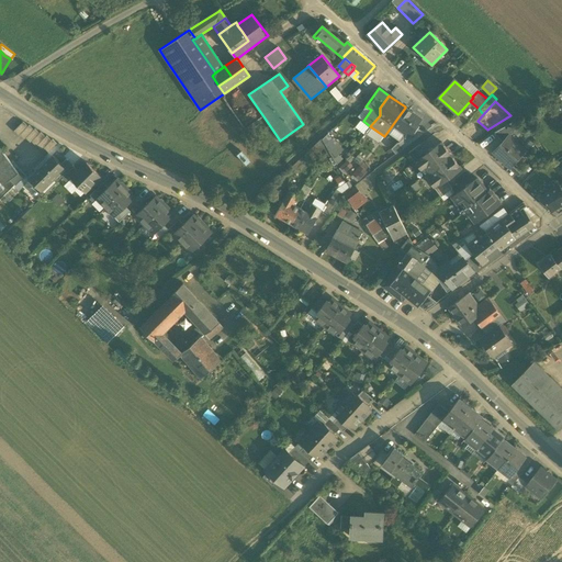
[(405,108),(393,124),(407,136),(408,136),(416,126),(420,120),(405,108)]
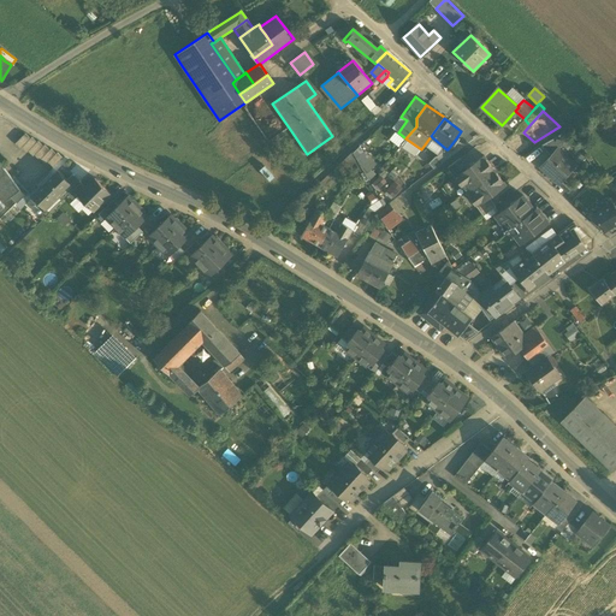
[(542,146),(552,155),(557,149),(558,149),(568,138),(563,132),(542,146)]
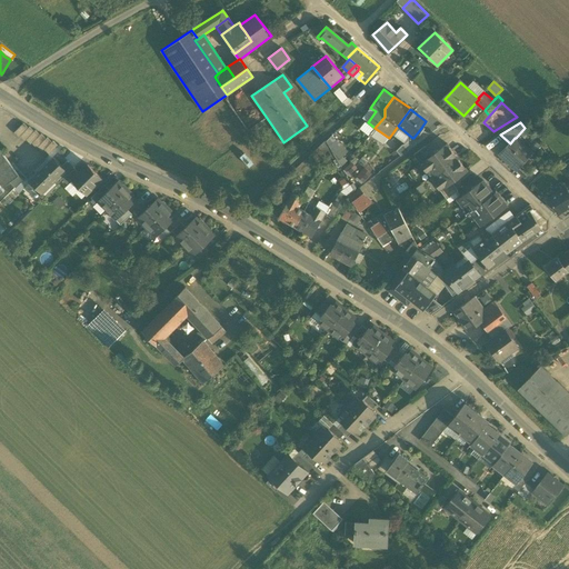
[(19,138),(20,137),(28,128),(23,123),(15,132),(19,138)]
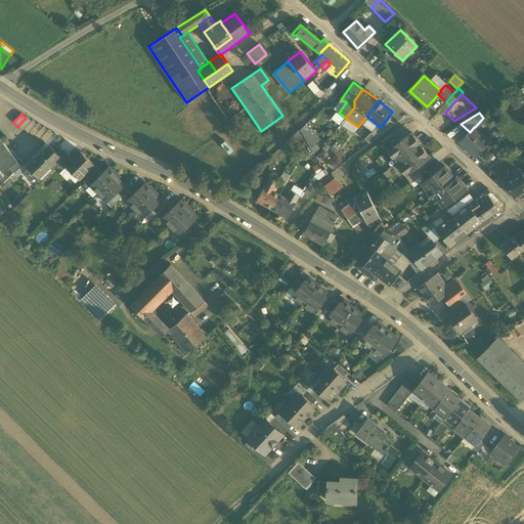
[(380,127),(366,116),(361,123),(373,132),(380,127)]
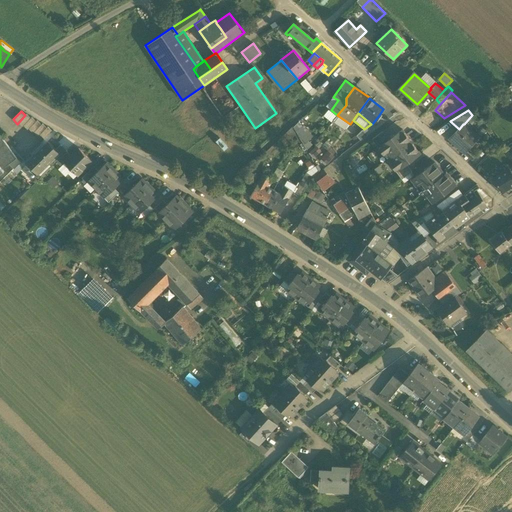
[(22,127),(23,126),(31,118),(26,114),(25,115),(18,123),(22,127)]
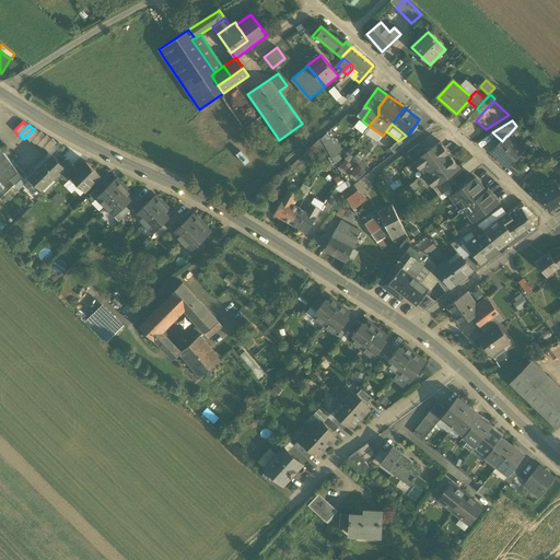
[(397,142),(401,148),(422,132),(415,126),(407,136),(406,136),(398,141),(397,142)]
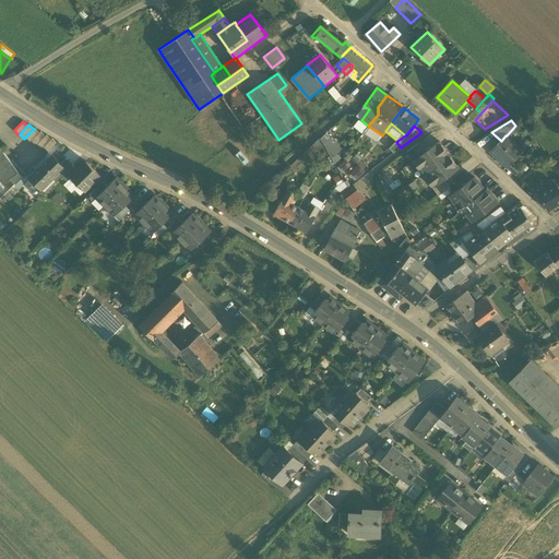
[(30,142),(32,141),(39,132),(35,128),(34,129),(25,138),(30,142)]
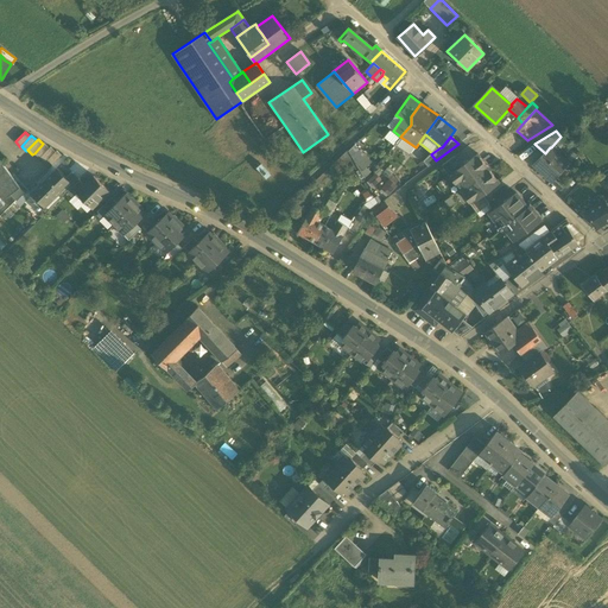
[(39,158),(40,157),(49,149),(44,143),(43,144),(35,153),(39,158)]
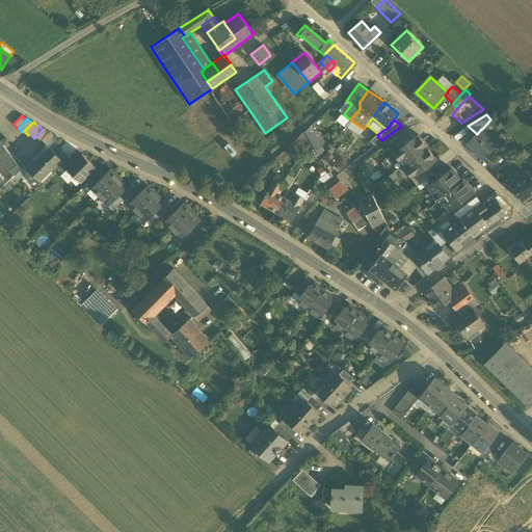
[(312,142),(319,149),(322,144),(314,137),(316,135),(310,128),(304,132),(308,136),(313,141),(312,142)]
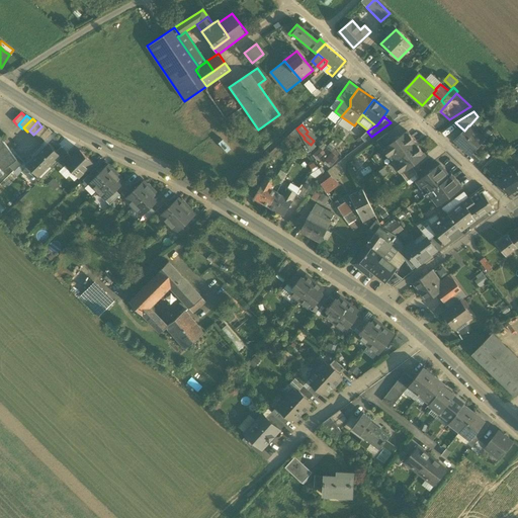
[(38,138),(40,137),(48,130),(42,125),(41,126),(34,134),(38,138)]
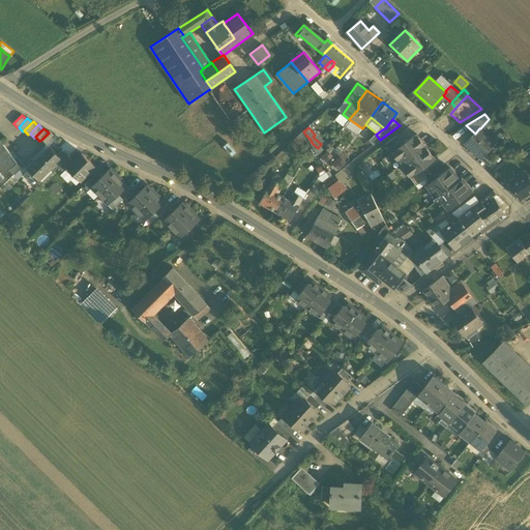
[(465,144),(480,158),(484,154),(495,142),(480,128),(479,128),(475,134),(465,144)]
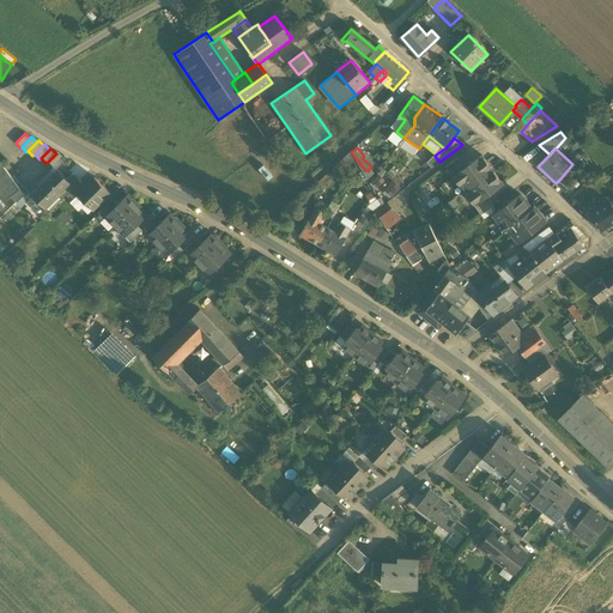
[(332,170),(338,176),(354,159),(354,157),(351,152),(351,151),(332,170)]
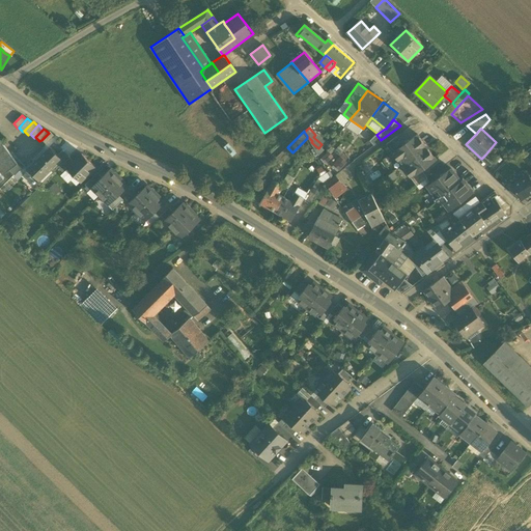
[(50,132),(49,133),(42,140),(46,144),(54,136),(50,132)]
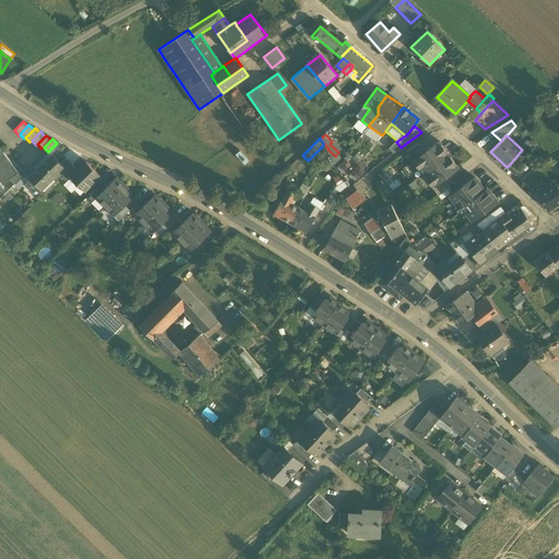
[(423,166),(426,171),(449,154),(439,141),(424,152),(416,158),(417,159),(423,166)]
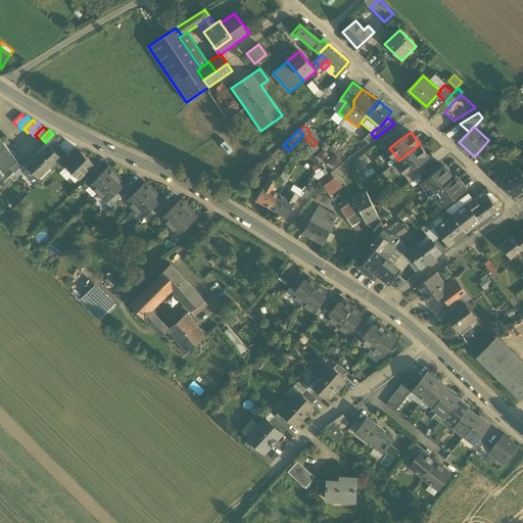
[(364,138),(369,143),(375,138),(371,133),(370,133),(364,138)]
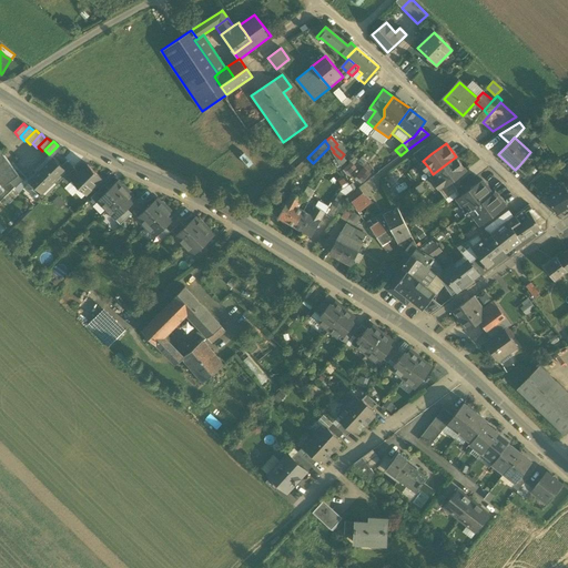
[(413,154),(421,164),(424,162),(423,161),(430,154),(424,145),(413,154)]
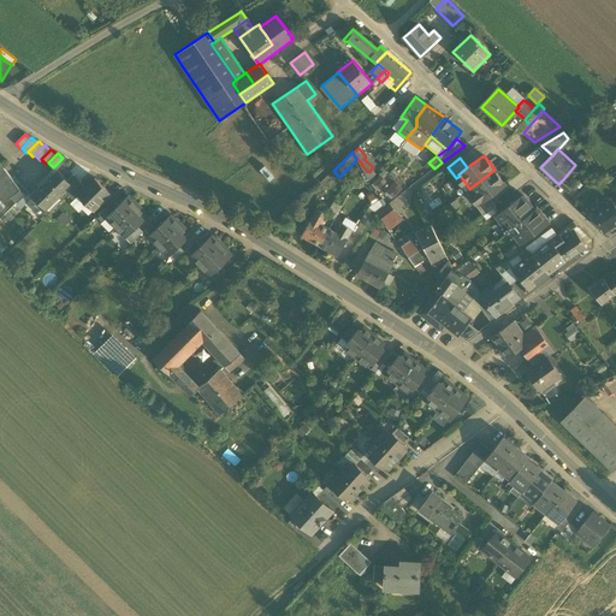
[(0,161),(0,199),(3,203),(11,197),(21,189),(19,189),(0,161)]
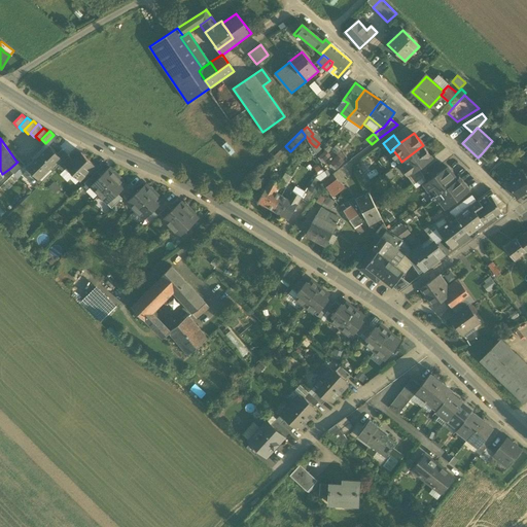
[(432,157),(423,145),(401,162),(406,166),(410,173),(411,174),(418,168),(432,157)]
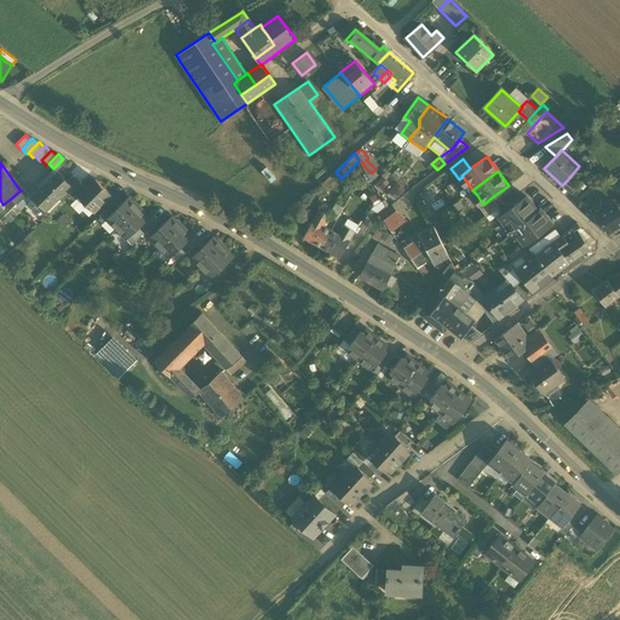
[(58,173),(42,187),(56,201),(64,191),(65,191),(70,187),(67,183),(58,173)]
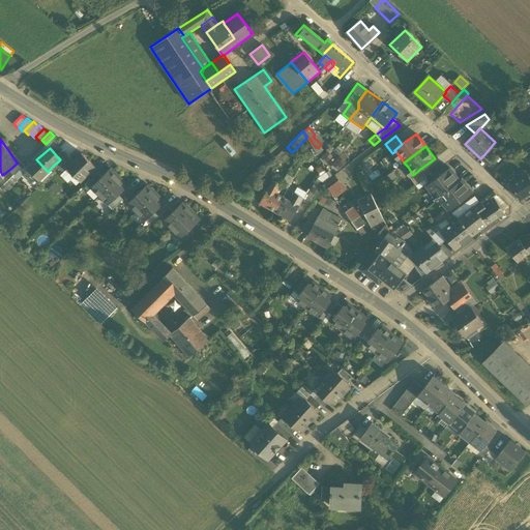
[(56,164),(59,167),(69,156),(63,151),(57,156),(60,159),(56,164)]
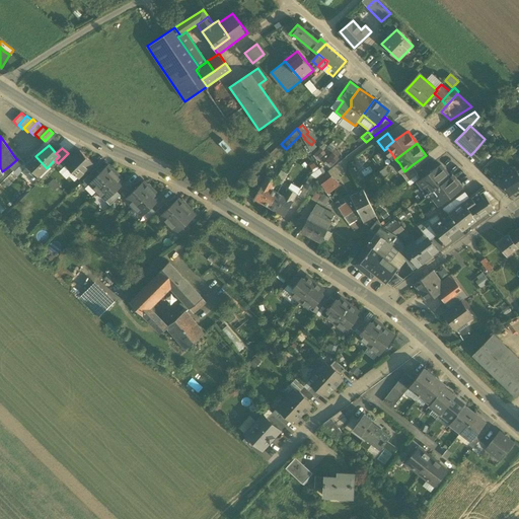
[(320,148),(314,154),(319,159),(325,153),(320,148)]
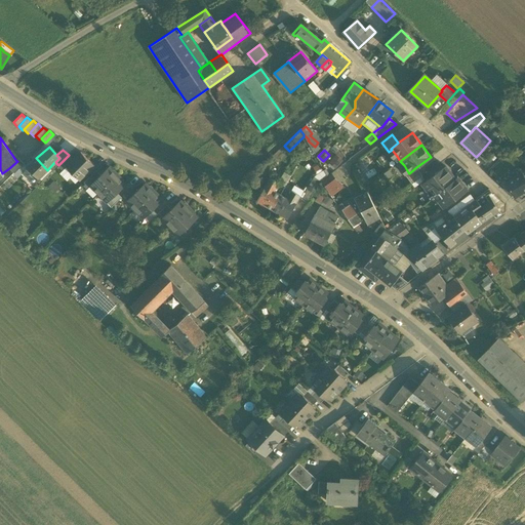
[(393,158),(397,156),(392,150),(389,152),(393,158)]
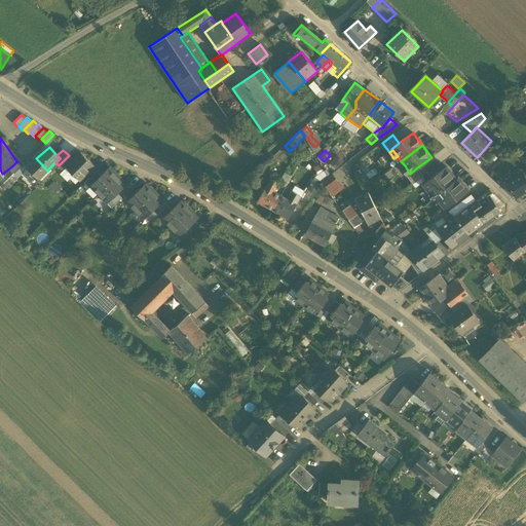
[(67,167),(79,180),(95,165),(81,152),(73,160),(66,166),(67,167)]
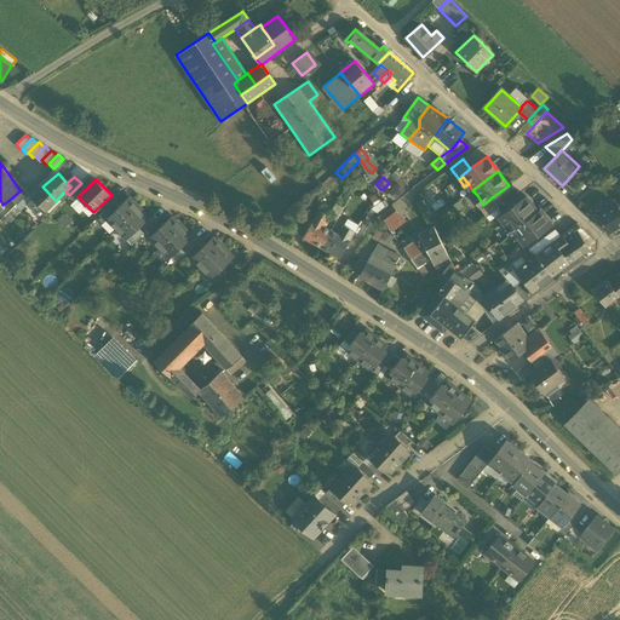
[(577,189),(567,181),(562,185),(572,195),(577,189)]
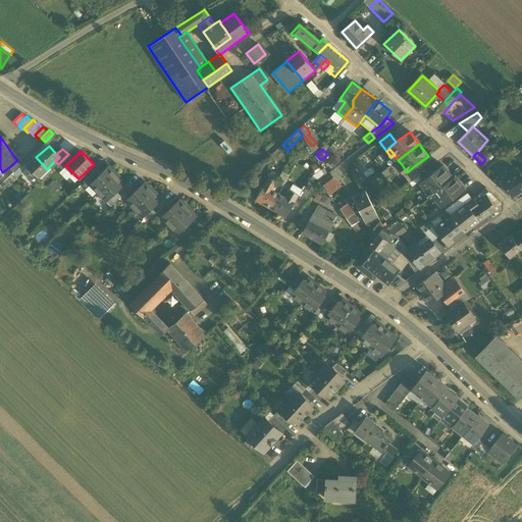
[(58,164),(62,169),(66,166),(65,165),(72,159),(68,154),(58,164)]
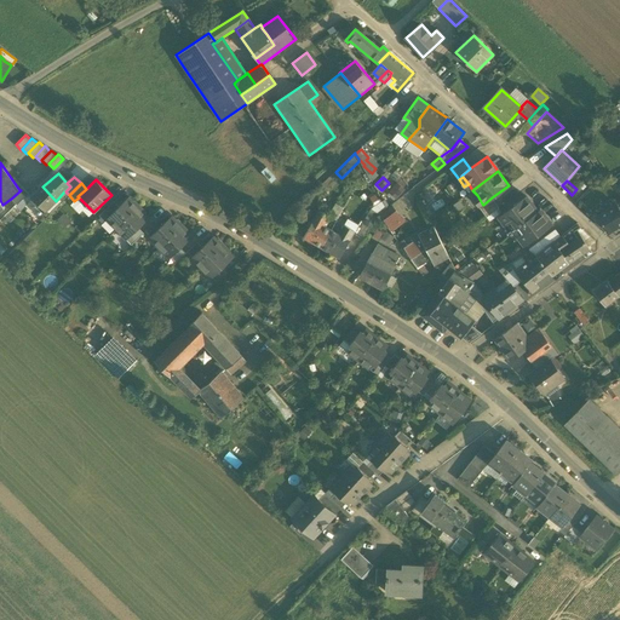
[(405,189),(397,183),(389,193),(396,199),(405,189)]
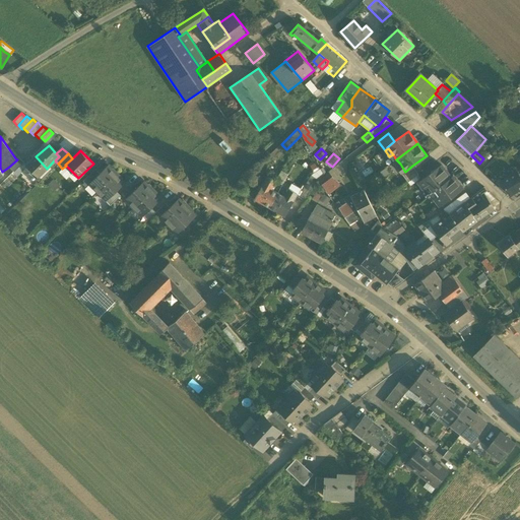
[(38,176),(47,169),(36,156),(27,165),(38,176)]
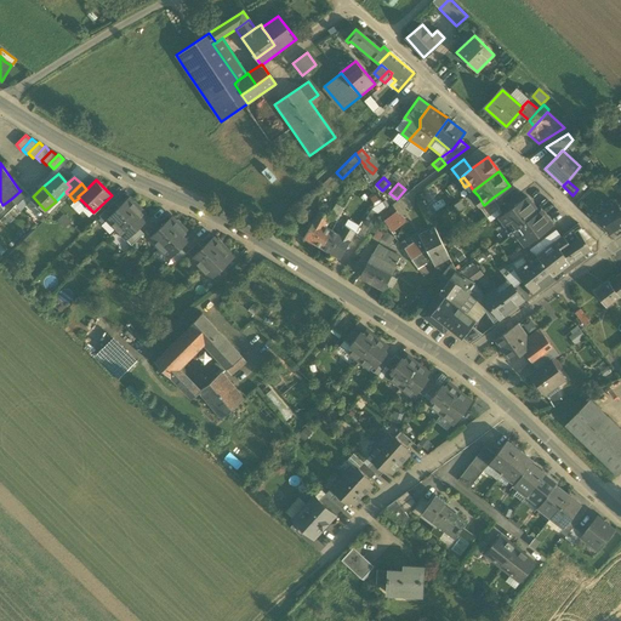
[(21,191),(11,199),(16,204),(17,205),(29,193),(23,188),(20,191),(21,191)]
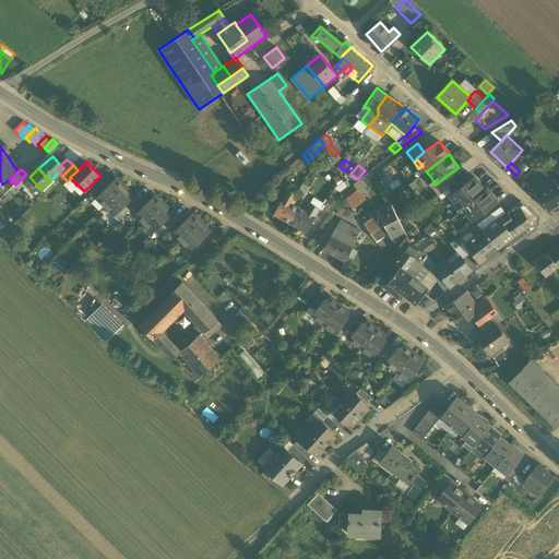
[(435,183),(430,176),(426,179),(431,186),(435,183)]
